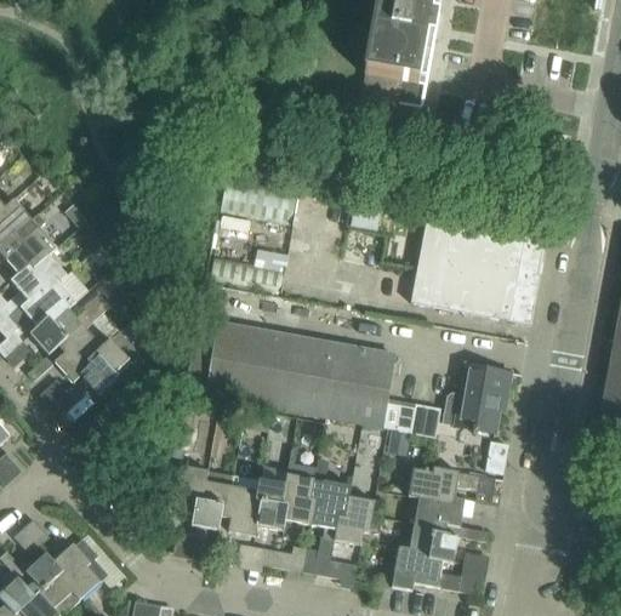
[(355,110),(397,118),(399,102),(421,106),(427,75),(425,75),(432,38),(437,38),(440,20),(436,18),(438,0),(376,0),(364,72),(364,79),(360,79),(355,110)]
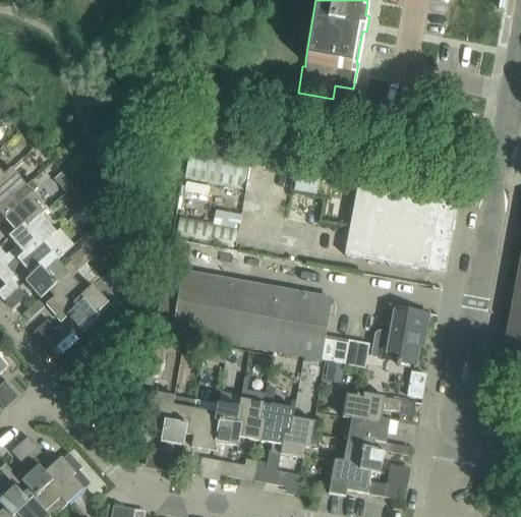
[(184,177),(245,187),(250,157),(189,147),(184,177)]
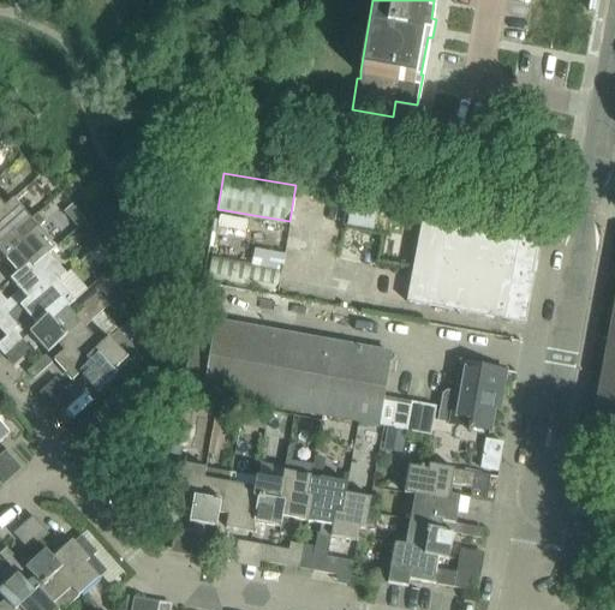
[(0,249),(1,250),(19,234),(16,231),(31,216),(13,197),(6,204),(0,208),(0,249)]
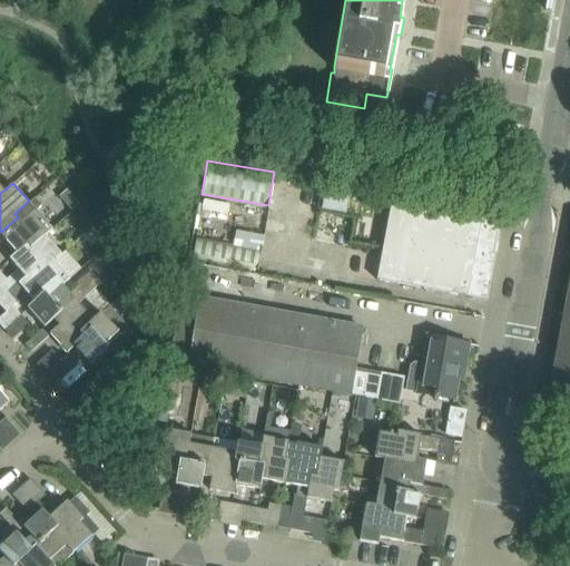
[(502,208),(393,189),(377,276),(487,296),(502,208)]
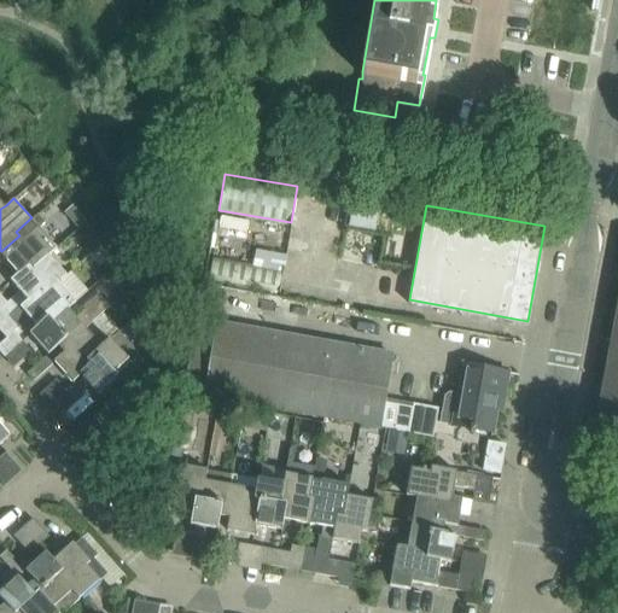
[(19,235),(1,251),(18,270),(28,261),(31,266),(47,252),(56,244),(39,225),(45,219),(39,211),(31,217),(16,232),(19,235)]
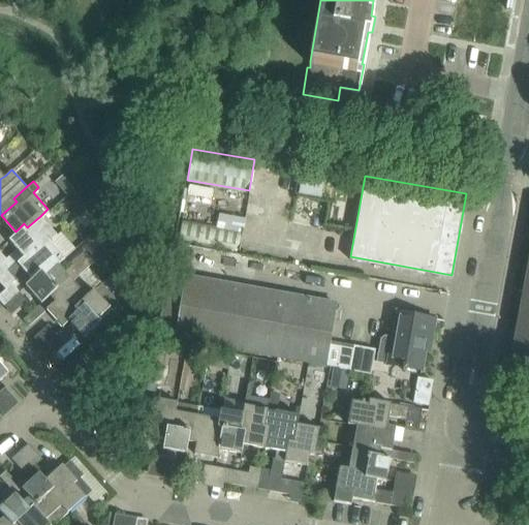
[(84,204),(78,209),(80,212),(86,207),(84,204)]
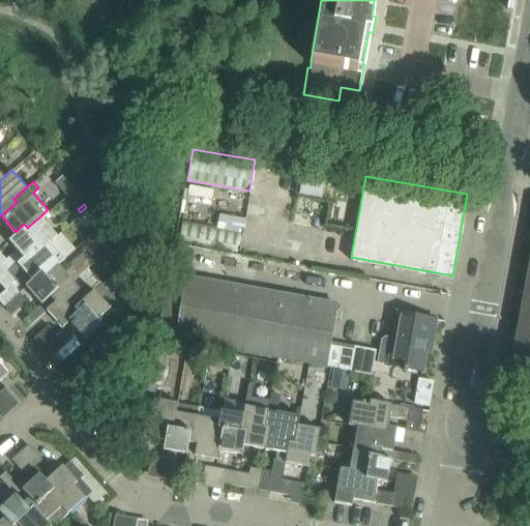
[(0,261),(0,276),(17,261),(33,246),(37,251),(50,240),(56,234),(40,216),(27,228),(24,224),(16,232),(8,238),(17,246),(0,261)]
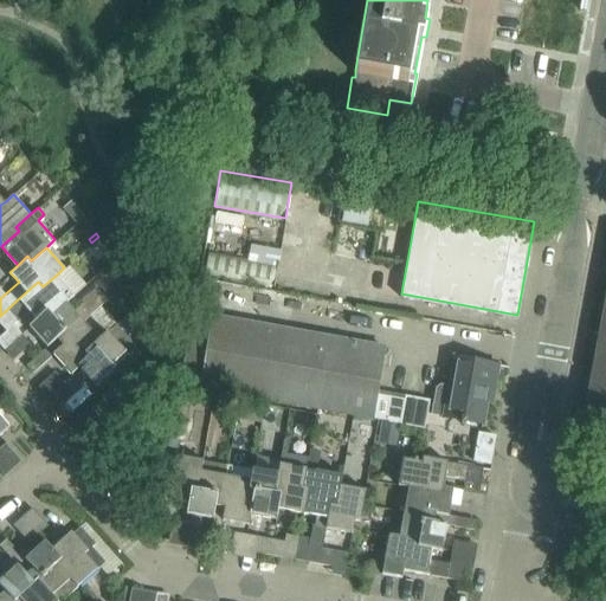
[(204,272),(274,284),(278,259),(208,247),(204,272)]
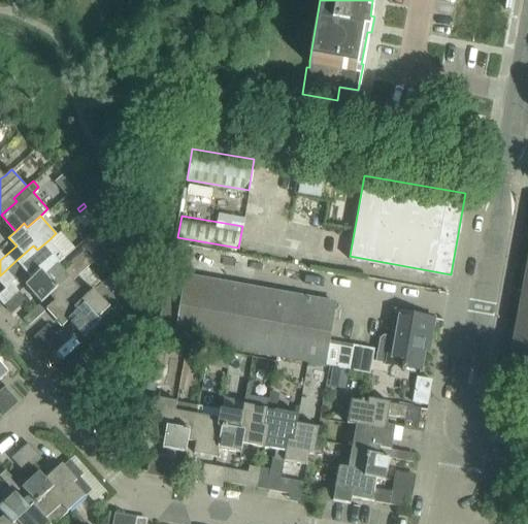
[(25,269),(32,276),(41,268),(44,272),(57,261),(64,255),(50,239),(37,250),(33,246),(17,260),(0,275),(0,280),(5,286),(15,276),(15,277),(25,269)]
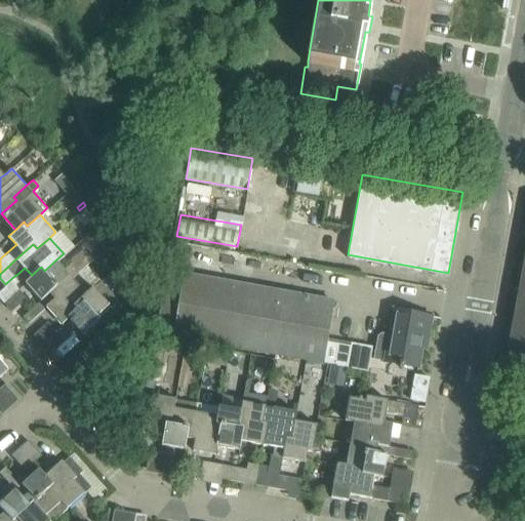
[(41,267),(32,275),(25,281),(40,298),(36,303),(41,309),(46,305),(54,296),(52,294),(93,256),(83,245),(70,256),(73,261),(64,269),(56,259),(44,271),(41,267)]
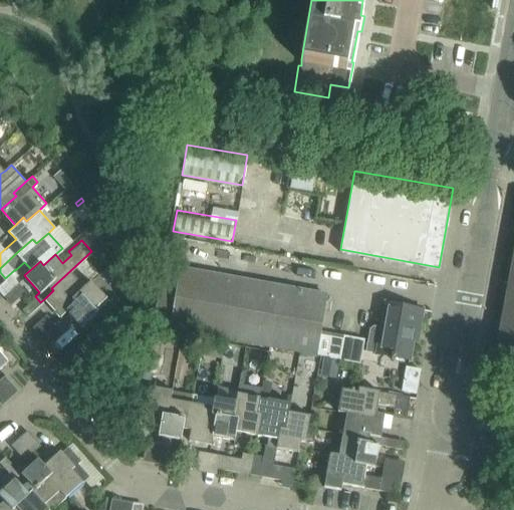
[(53,290),(45,298),(60,315),(67,309),(76,301),(73,298),(99,273),(87,260),(94,254),(91,251),(51,288),(53,290)]
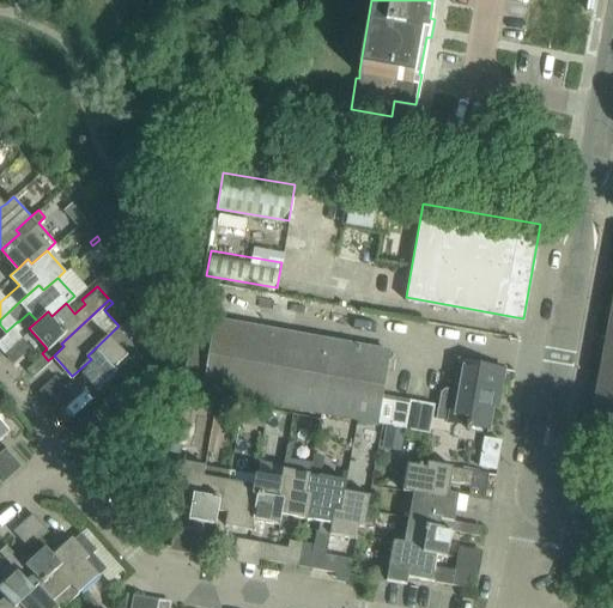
[(612,299),(607,330),(608,330),(607,341),(605,341),(600,368),(612,369),(612,299)]
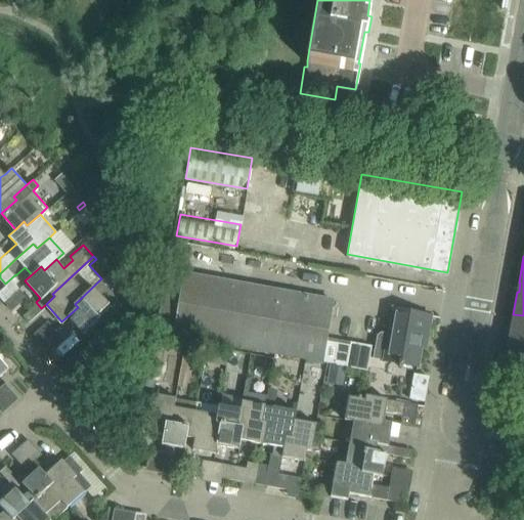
[(184,270),(183,277),(174,333),(188,336),(216,341),(227,278),(184,270)]
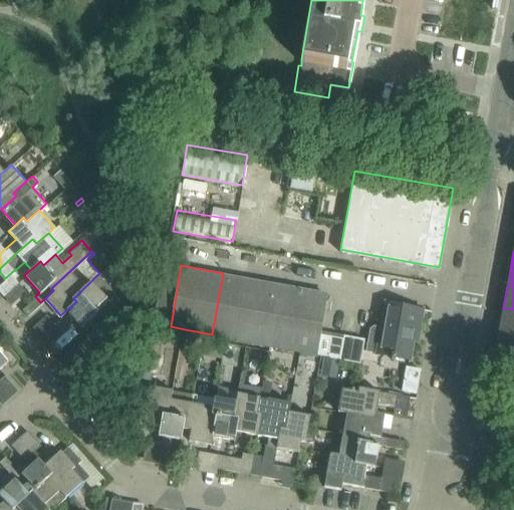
[(152,323),(171,326),(180,272),(161,269),(152,323)]
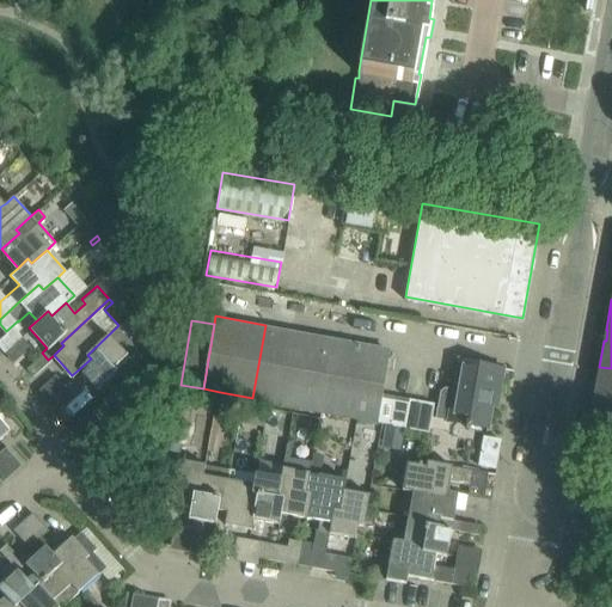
[(91,359),(80,368),(97,387),(116,371),(118,374),(121,373),(144,353),(118,325),(87,355),(91,359)]
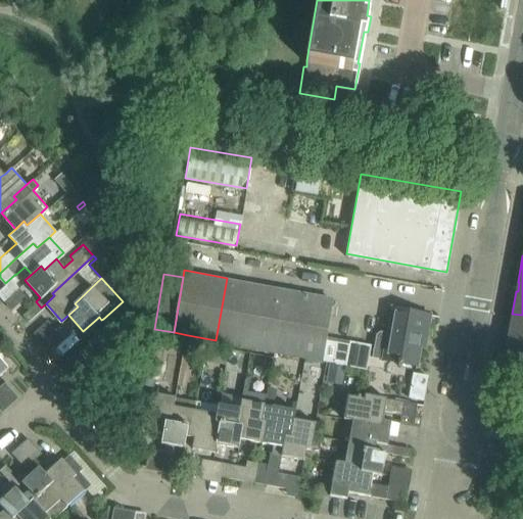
[(271,286),(227,278),(216,340),(258,347),(271,286)]
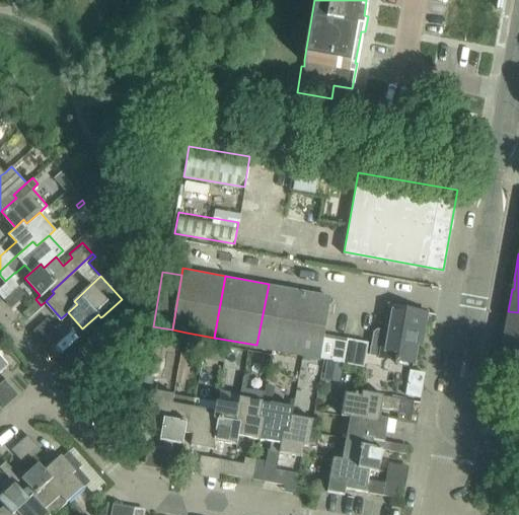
[(327,358),(342,361),(346,340),(321,335),(328,294),(269,284),(256,345),(327,358)]
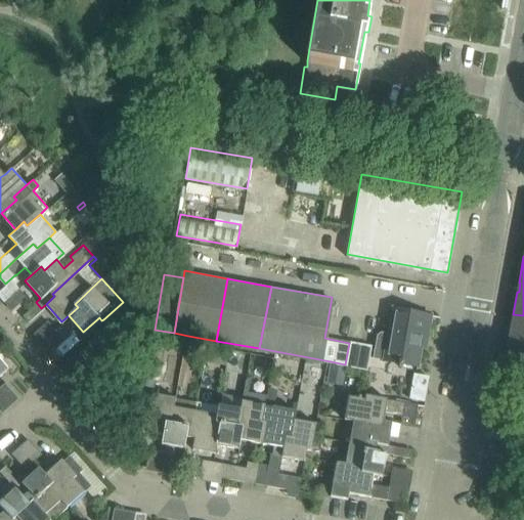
[(41,308),(36,302),(23,313),(28,320),(41,308)]
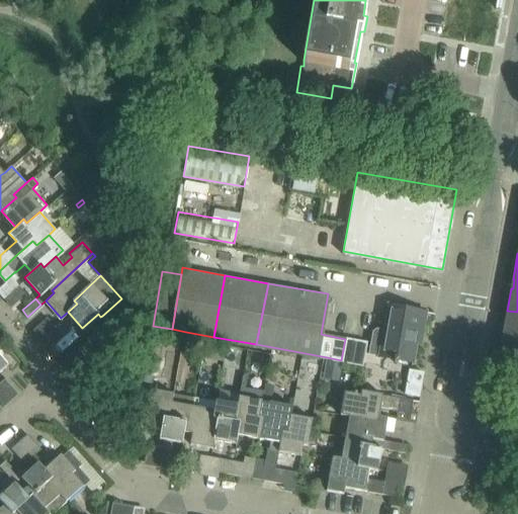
[(383,354),(383,353),(381,353),(381,350),(396,352),(394,359),(398,360),(399,357),(412,359),(415,339),(414,339),(415,332),(421,333),(425,310),(389,304),(384,328),(376,327),(373,329),(371,340),(369,352),(383,354)]
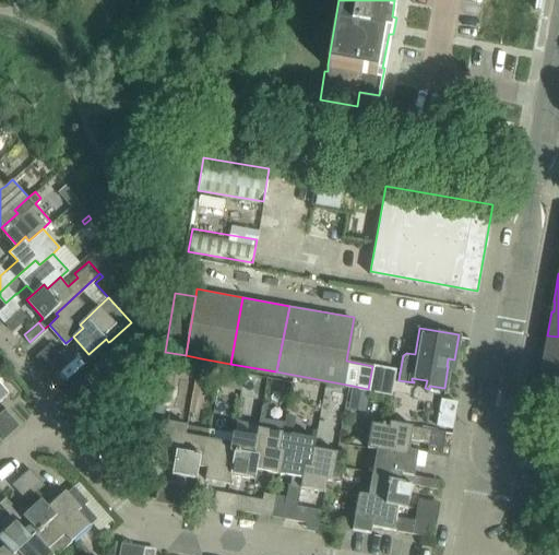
[(558,337),(547,335),(542,363),(544,364),(542,374),(540,373),(535,400),(558,403),(558,337)]
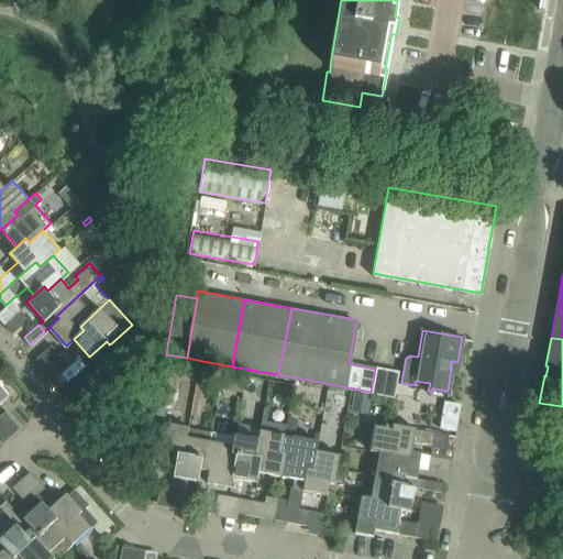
[(375,369),(371,392),(395,396),(399,369),(376,365),(375,369)]
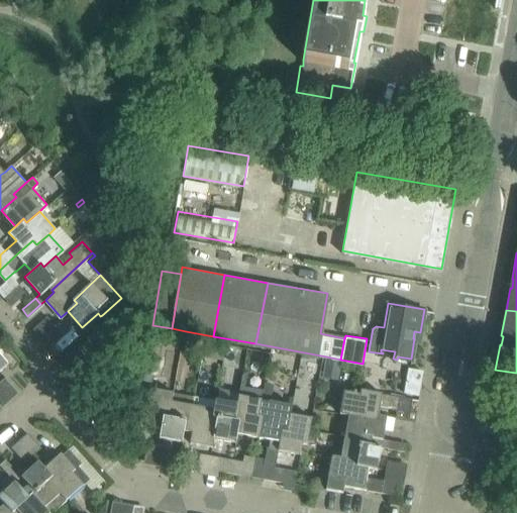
[(0,368),(7,363),(11,367),(17,361),(6,347),(3,350),(0,346),(0,368)]
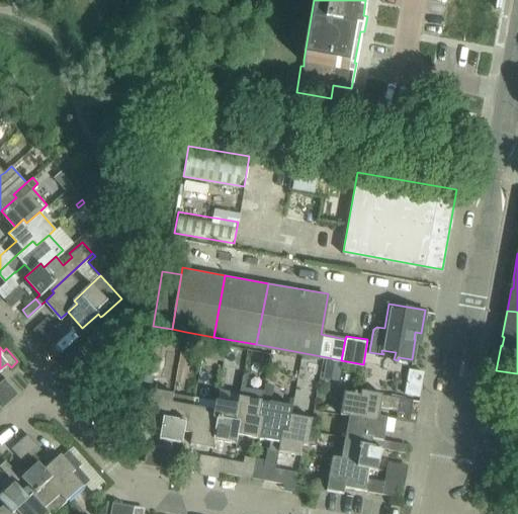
[(337,379),(341,360),(327,357),(323,376),(337,379)]
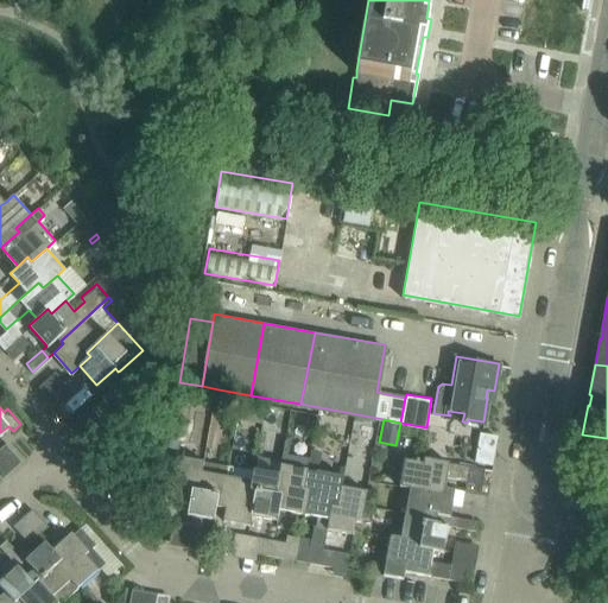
[(481,429),(477,458),(496,461),(500,431),(481,429)]
